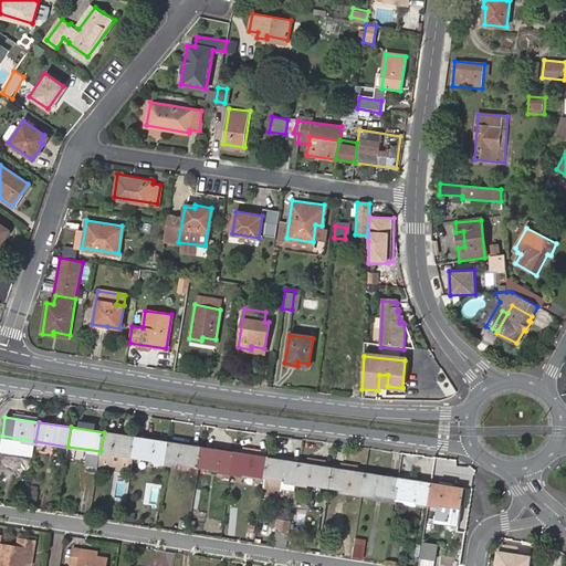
[(112,433),(104,432),(101,451),(134,457),(137,437),(129,436),(126,430),(124,430),(121,432),(115,431),(112,433)]
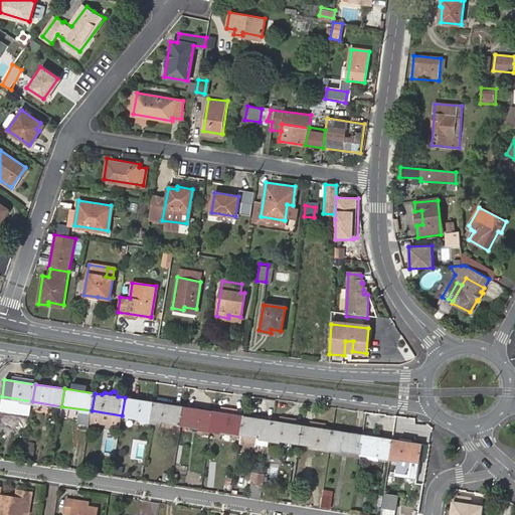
[(154,402),(125,397),(122,415),(151,419),(154,402)]
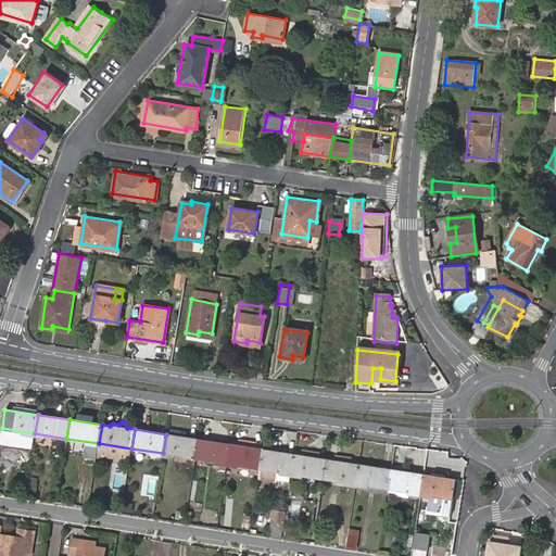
[(199,440),(166,434),(163,453),(196,458),(199,440)]
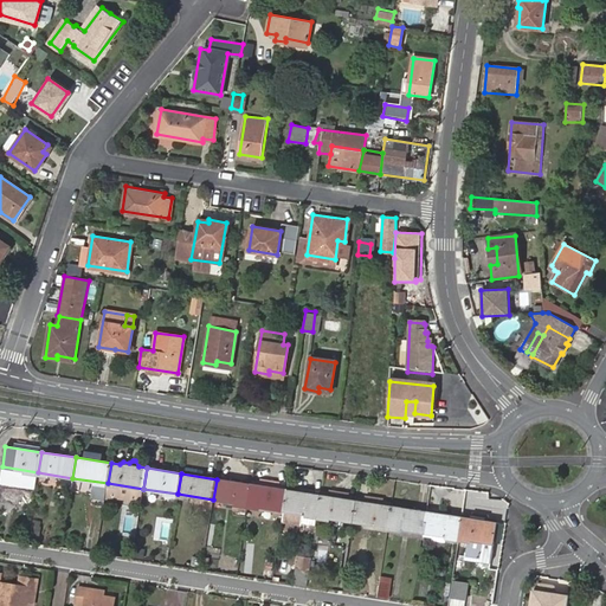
[(251,484),(217,479),(213,500),(249,505),(251,484)]
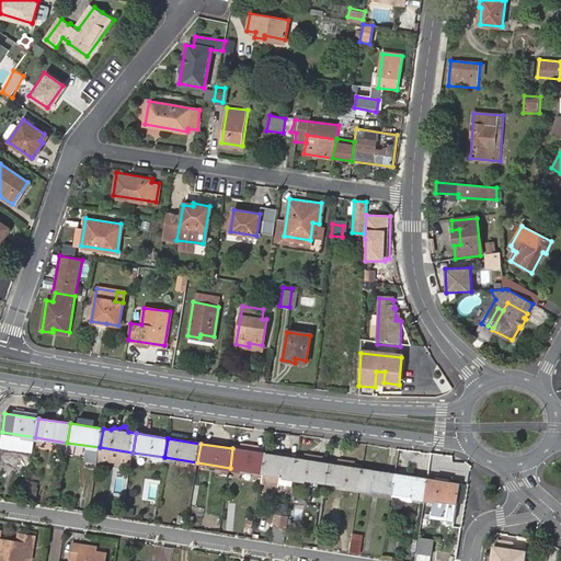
[(265,454),(232,448),(230,468),(262,472),(265,454)]
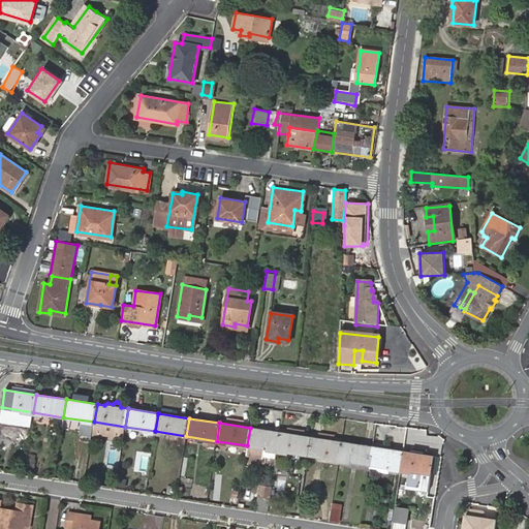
[(257,429),(250,428),(247,445),(246,455),(277,460),(278,450),(281,432),(273,431),(272,433),(257,431),(257,429)]
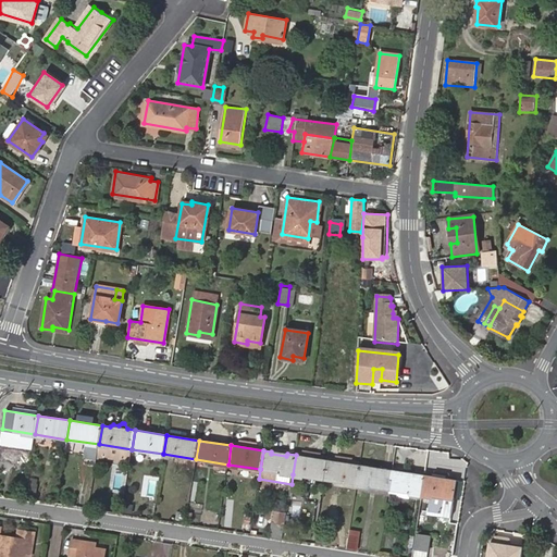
[(327,460),(296,455),(293,474),(324,479),(327,460)]
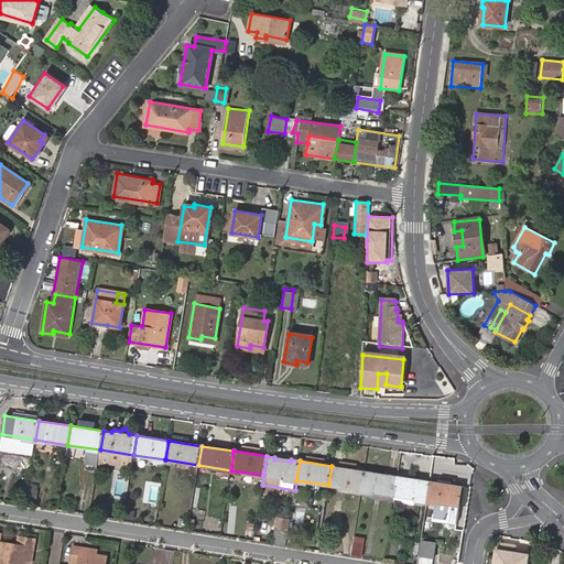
[(364,470),(332,466),(328,485),(361,490),(364,470)]
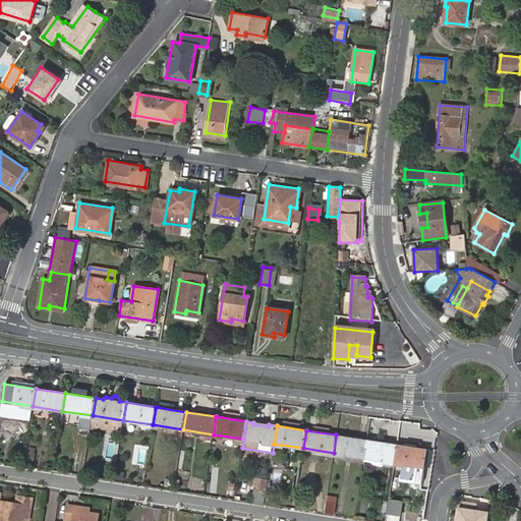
[(366,440),(336,435),(334,453),(364,458),(366,440)]
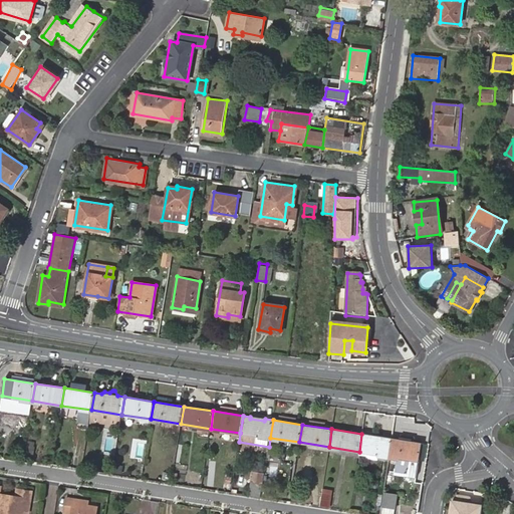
[(392,439),(361,434),(359,452),(389,456),(392,439)]
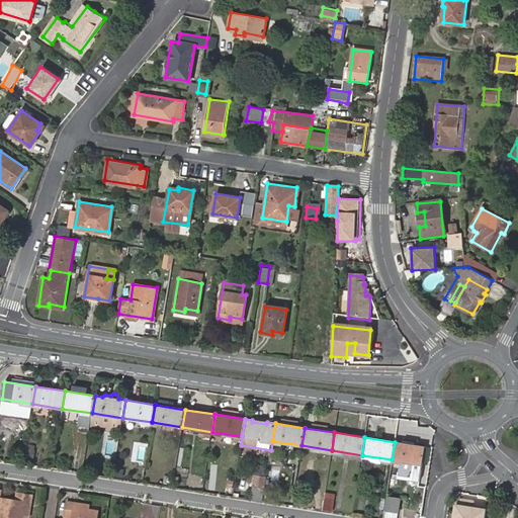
[(392,459),(392,463),(401,464),(400,473),(410,476),(412,462),(422,464),(424,446),(395,442),(392,459)]
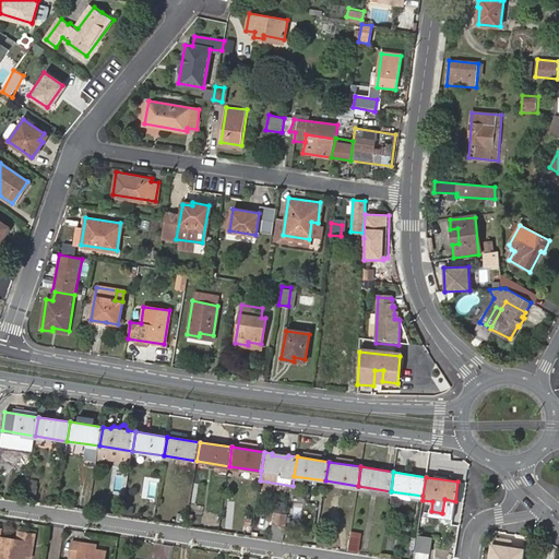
[(429,511),(428,515),(452,519),(455,501),(444,499),(442,513),(431,511),(429,511)]
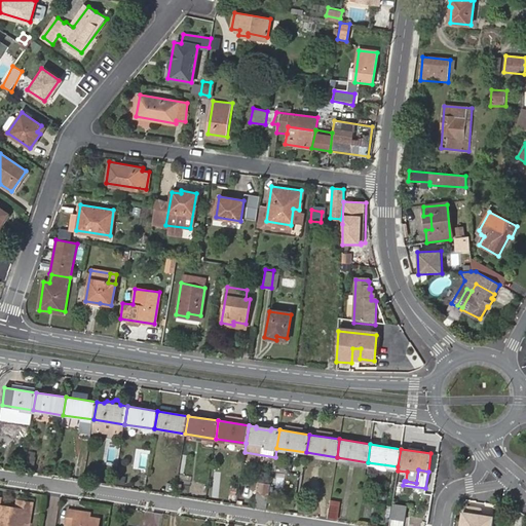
[(256,508),(267,509),(269,495),(258,493),(256,508)]
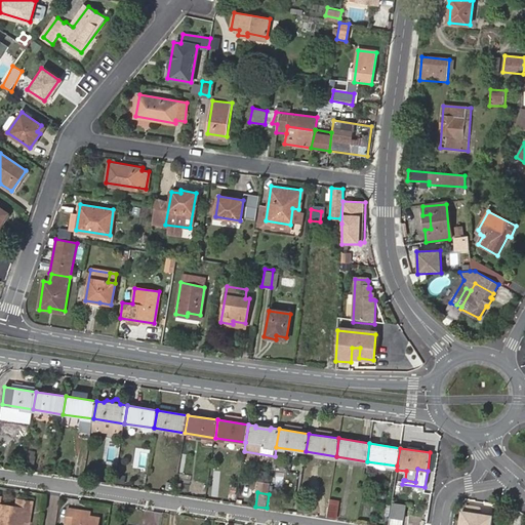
[(27,510),(33,511),(34,503),(17,500),(16,509),(0,506),(0,524),(25,524),(27,510)]
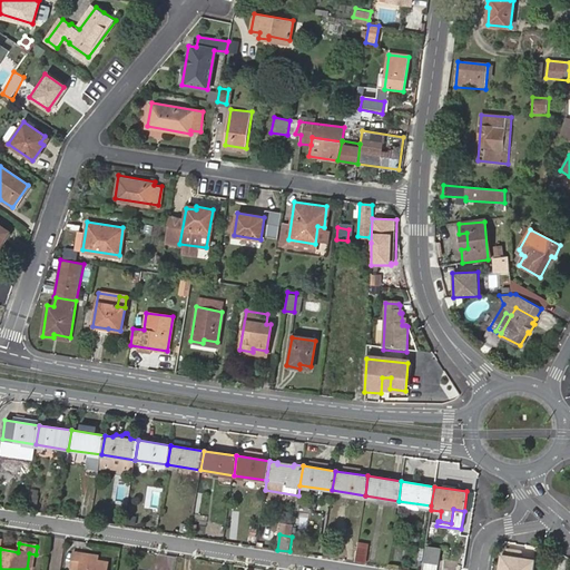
[(436,569),(440,544),(423,543),(420,569),(436,569)]
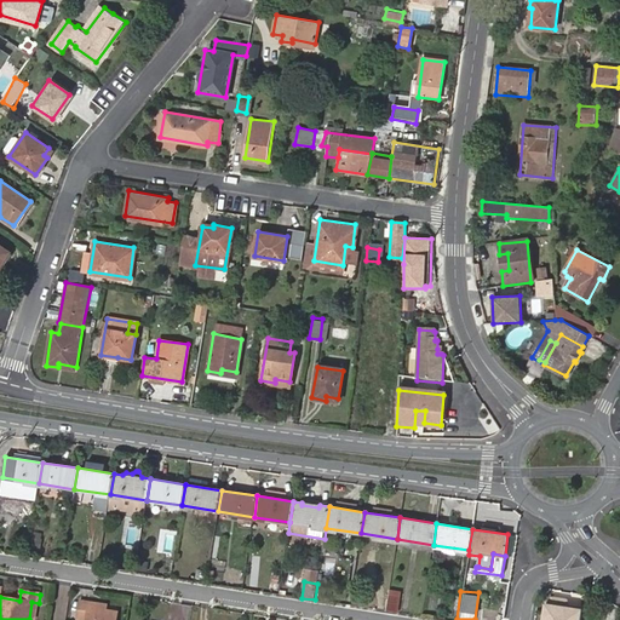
[(89,608),(90,602),(80,601),(78,619),(81,619),(114,619),(115,613),(104,610),(89,608)]
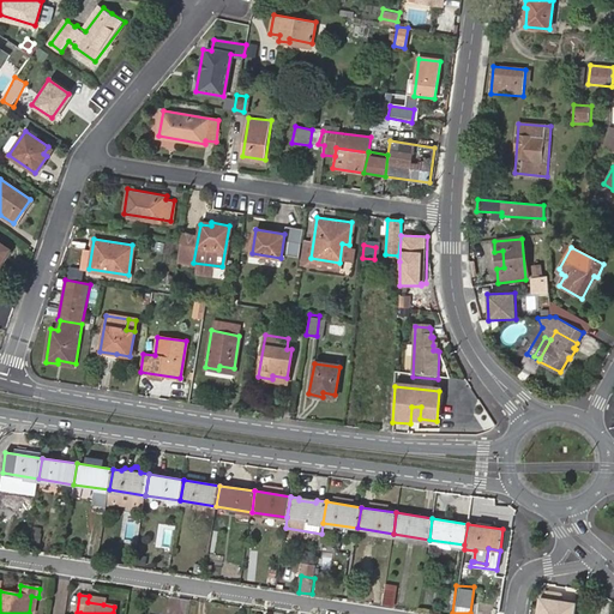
[(575,613),(577,603),(540,597),(536,613),(575,613)]
